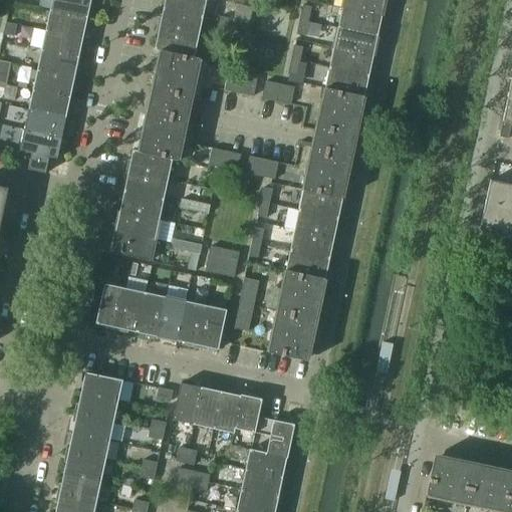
[(53,0),(52,7),(89,15),(92,0),(53,0)]
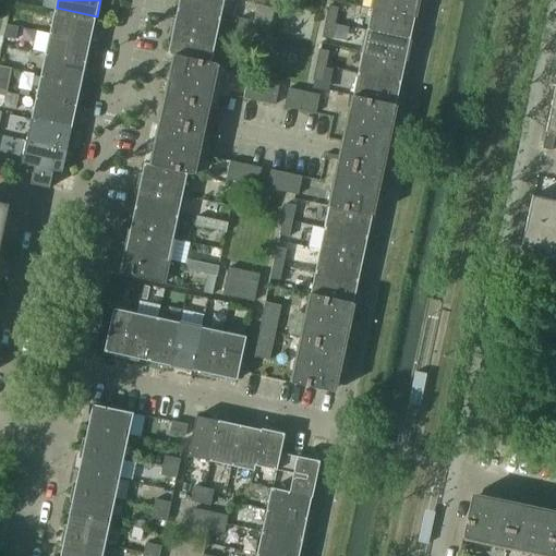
[(180,0),(179,9),(221,17),(225,0),(180,0)]
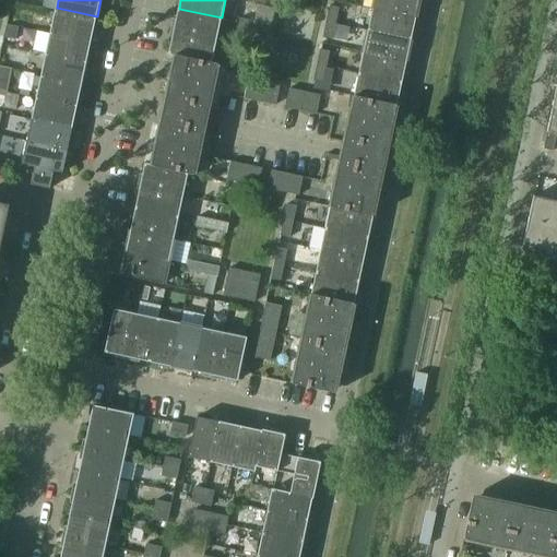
[(375,0),(374,8),(416,16),(419,0),(375,0)]
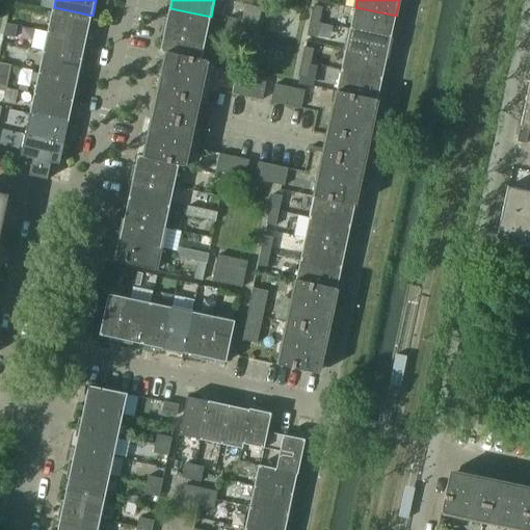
[(323,6),(315,4),(312,20),(320,21),(323,6)]
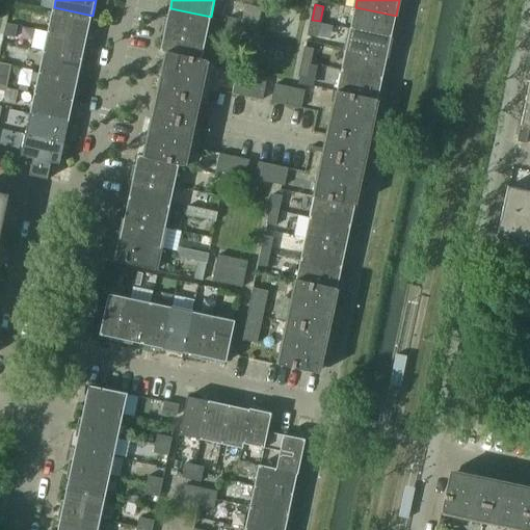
[(93,16),(54,7),(49,29),(90,38),(93,24),(90,24),(93,16)]
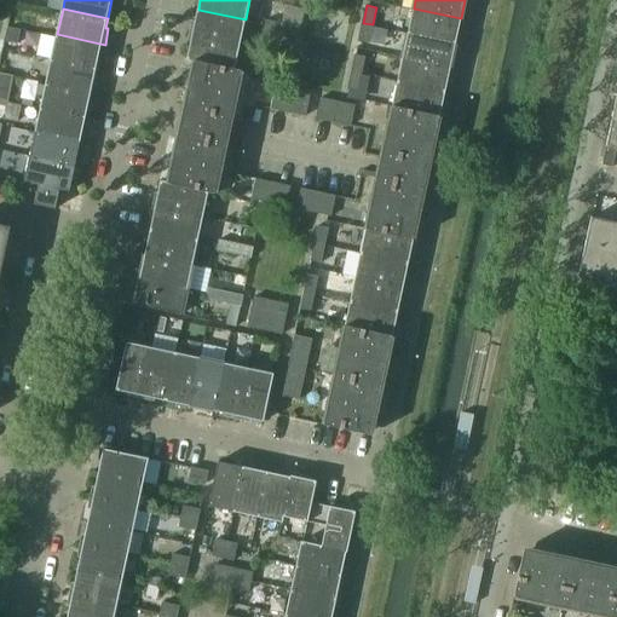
[(461,18),(414,9),(409,33),(456,42),(461,18)]
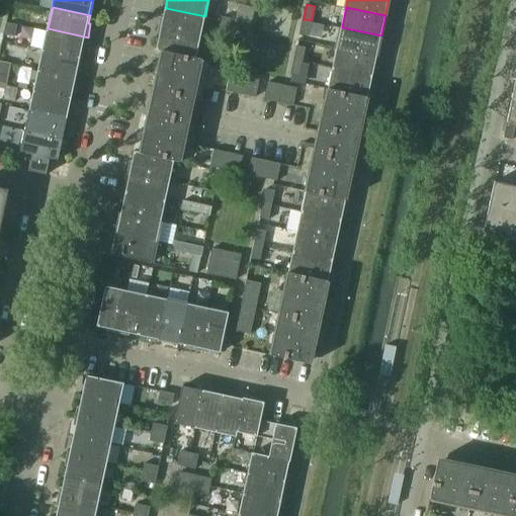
[(205,16),(166,8),(161,28),(201,36),(205,16)]
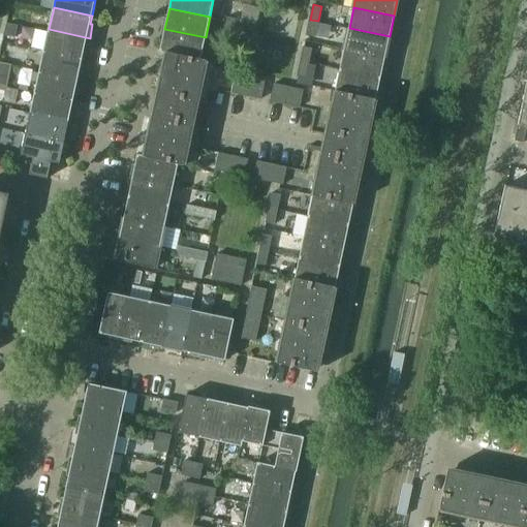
[(228,17),(227,21),(226,25),(242,29),(244,20),(228,17)]
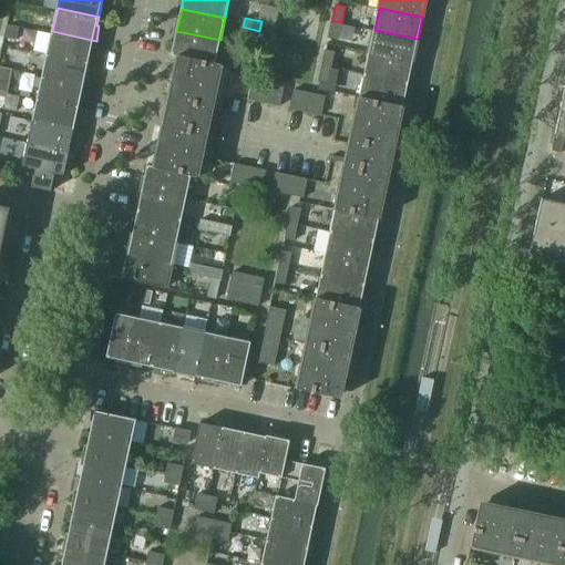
[(276,24),(262,21),(259,31),(274,33),(276,24)]
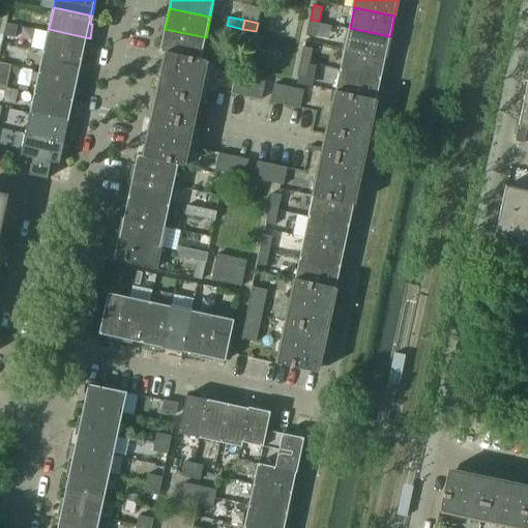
[(319,21),(311,20),(308,34),(316,36),(319,21)]
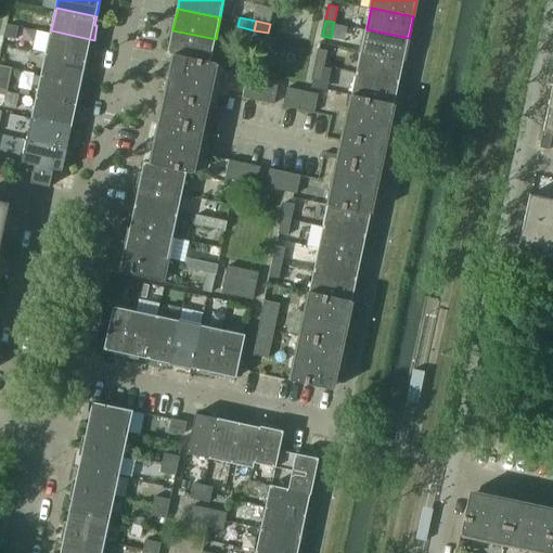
[(409,38),(367,29),(361,51),(404,60),(409,38)]
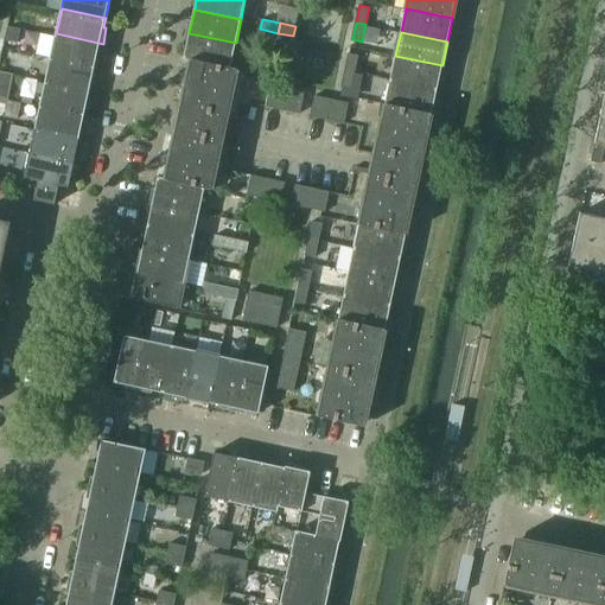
[(103,44),(56,33),(51,57),(95,67),(96,59),(100,61),(103,44)]
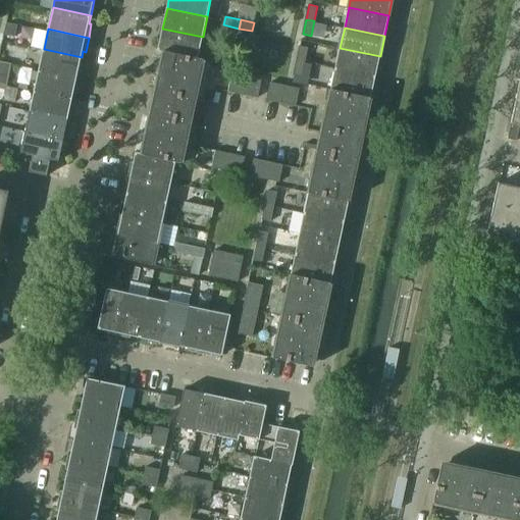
[(203,37),(162,29),(158,50),(164,51),(164,50),(198,58),(198,57),(203,37)]
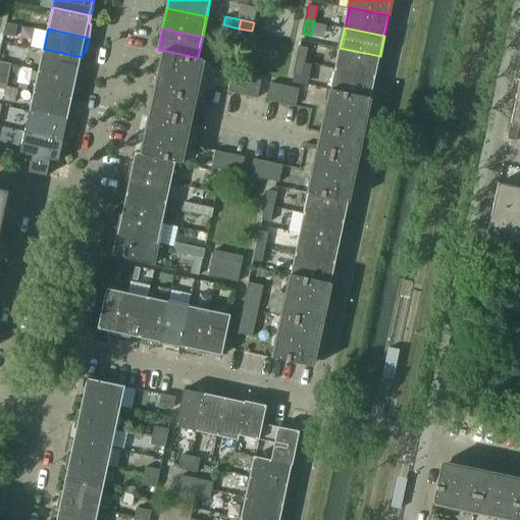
[(309,47),(300,45),(297,59),(306,61),(309,47)]
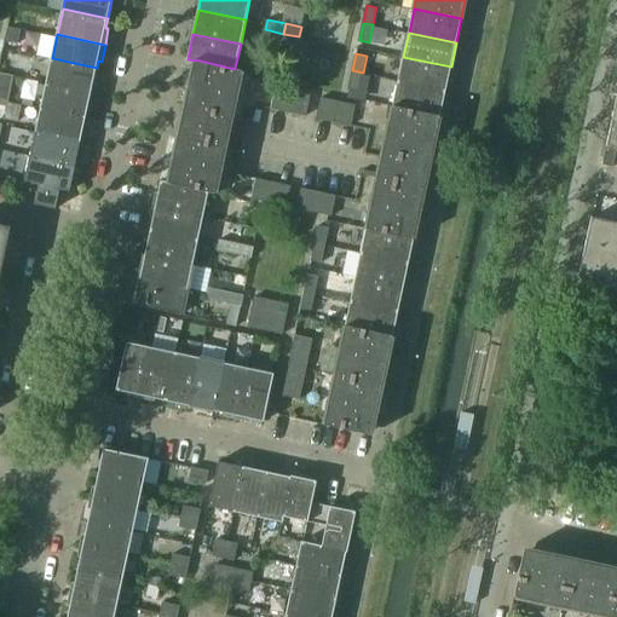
[(451,67),(403,57),(398,81),(445,91),(451,67)]
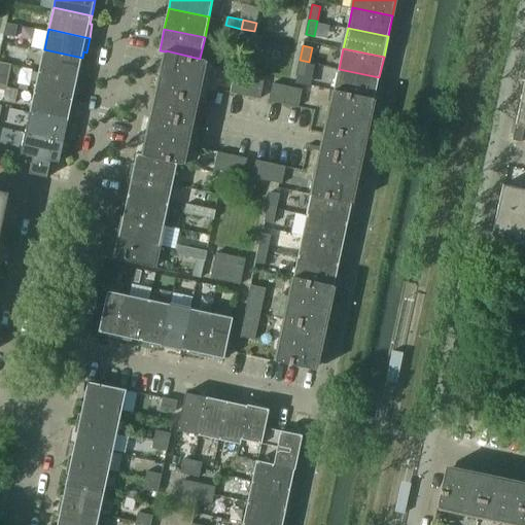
[(82,58),(44,49),(39,70),(80,79),(83,65),(81,65),(82,58)]
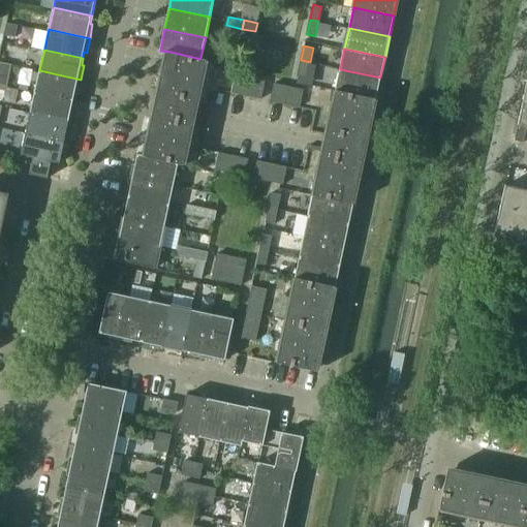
[(200,59),(166,51),(166,52),(157,94),(164,95),(197,102),(207,59),(200,58),(200,59)]
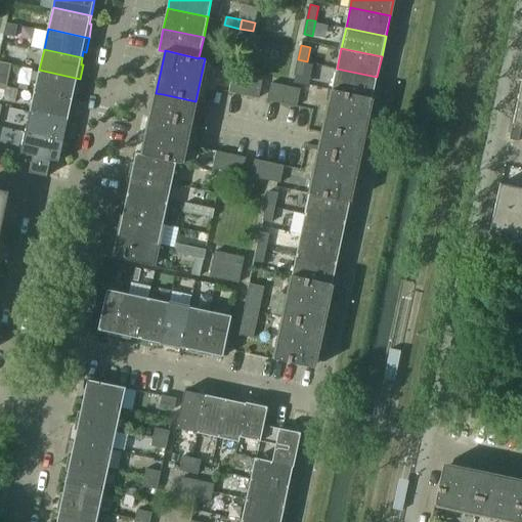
[(307,61),(298,59),(295,75),(304,77),(307,61)]
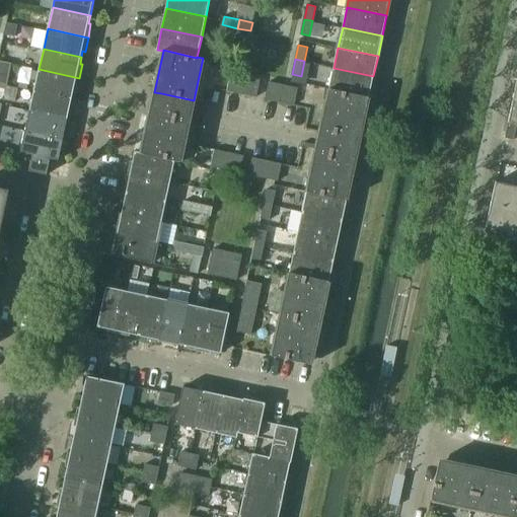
[(28,75),(28,74),(28,72),(27,71),(26,69),(25,68),(23,67),(21,67),(19,67),(18,68),(17,69),(16,70),(15,72),(15,74),(15,76),(16,77),(17,79),(18,80),(19,80),(21,81),(23,80),(25,80),(26,78),(27,77),(28,75)]
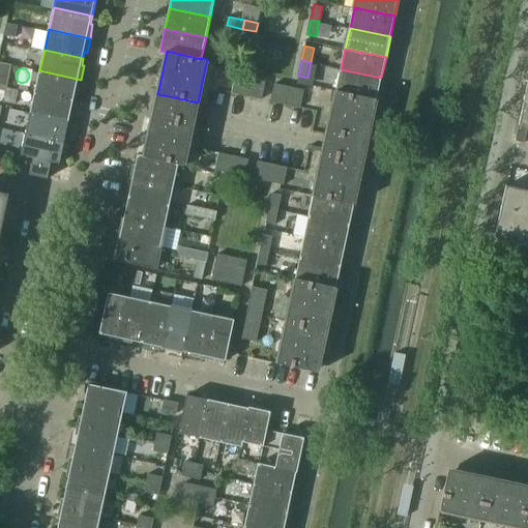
[(381,78),(341,69),(336,90),(377,98),(381,78)]
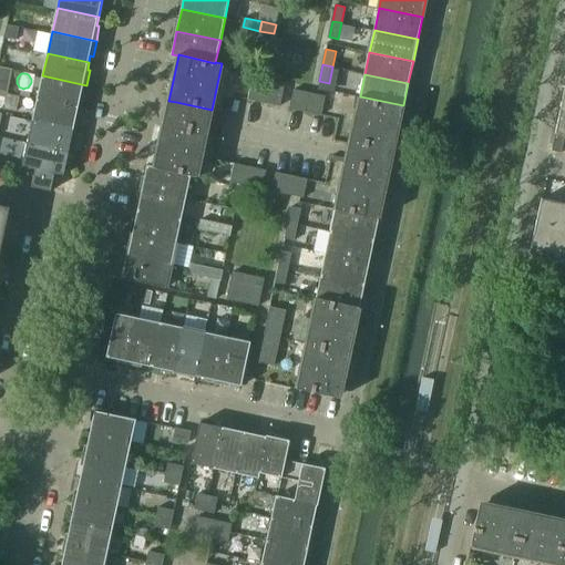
[(86,85),(42,75),(38,98),(79,106),(81,100),(83,101),(86,85)]
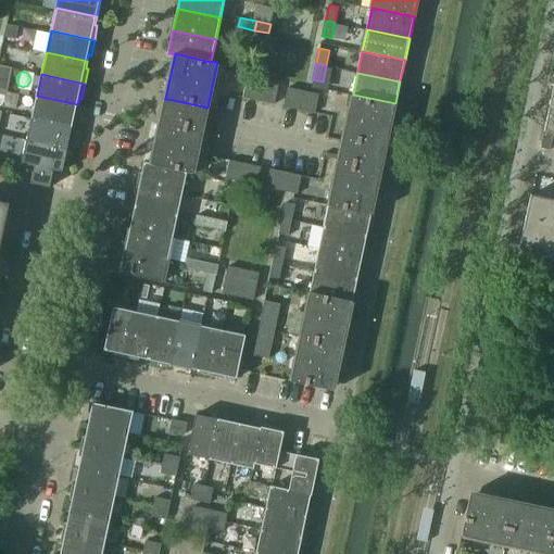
[(279,85),(259,80),(248,78),(244,97),(275,103),(279,85)]
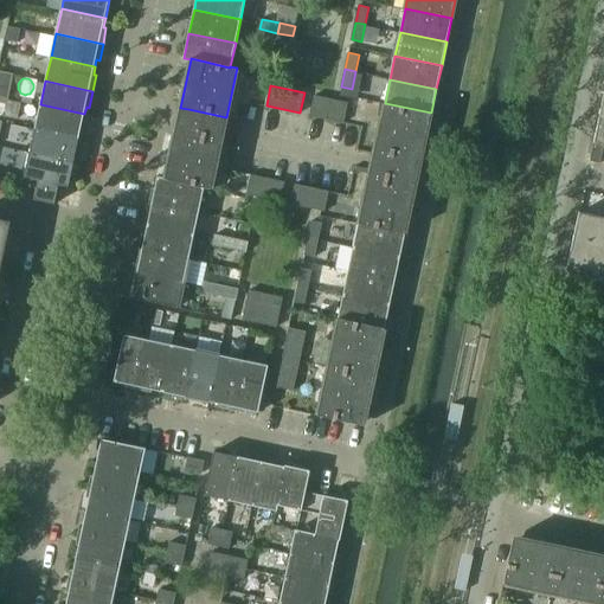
[(348,102),(314,95),(310,115),(345,122),(348,102)]
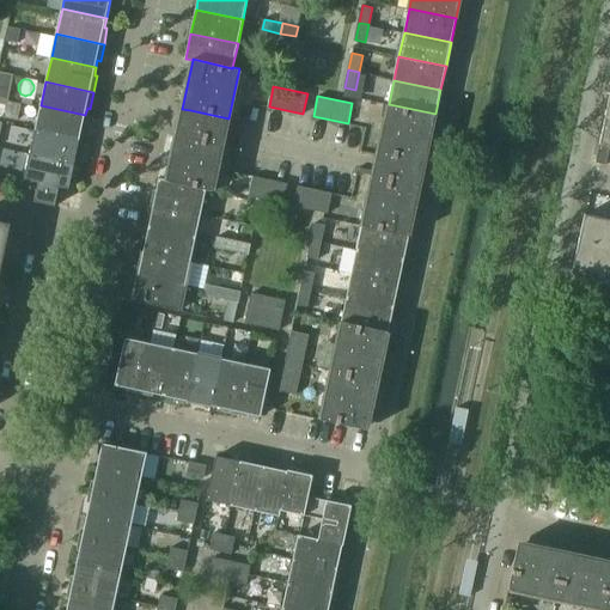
[(435,114),(389,104),(378,154),(425,164),(435,114)]
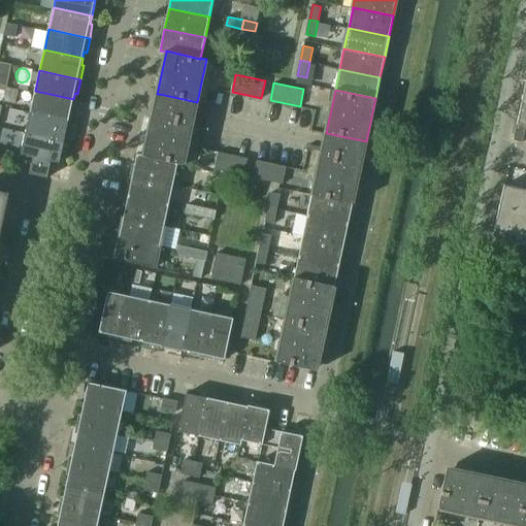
[(73,99),(35,91),(31,111),(71,121),(74,106),(72,106),(73,99)]
